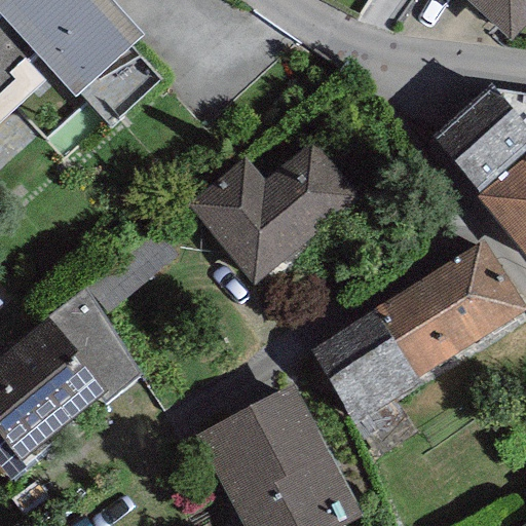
[(0,0),(0,115),(44,74),(31,60),(40,51),(76,89),(142,28),(115,0),(0,0)]
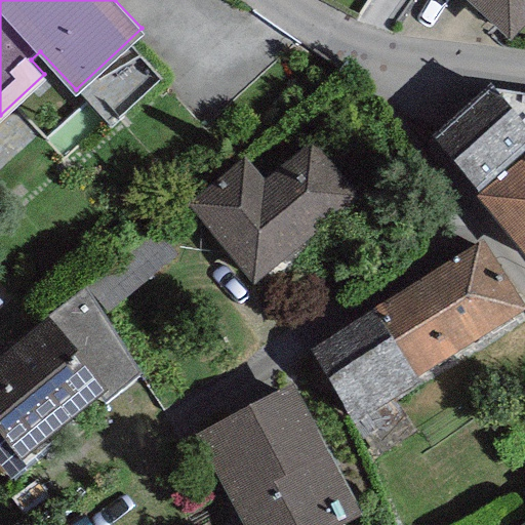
[(308,0),(286,0),(297,10),(308,0)]
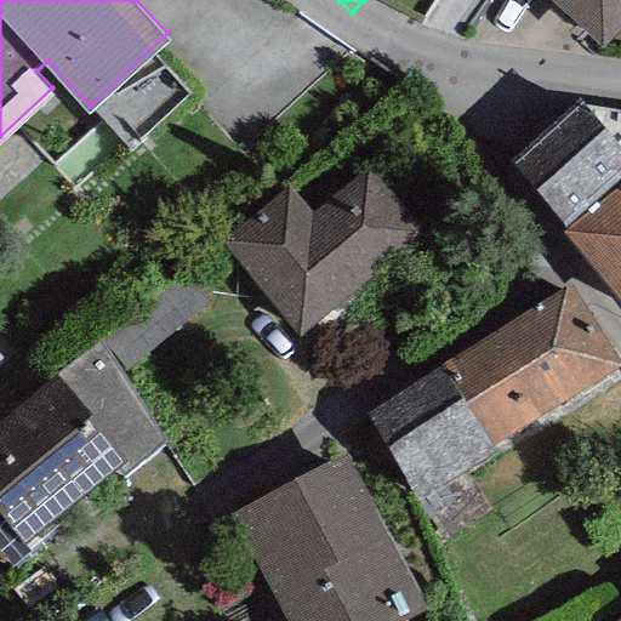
[(620,0),(531,0),(600,63),(620,41),(620,0)]
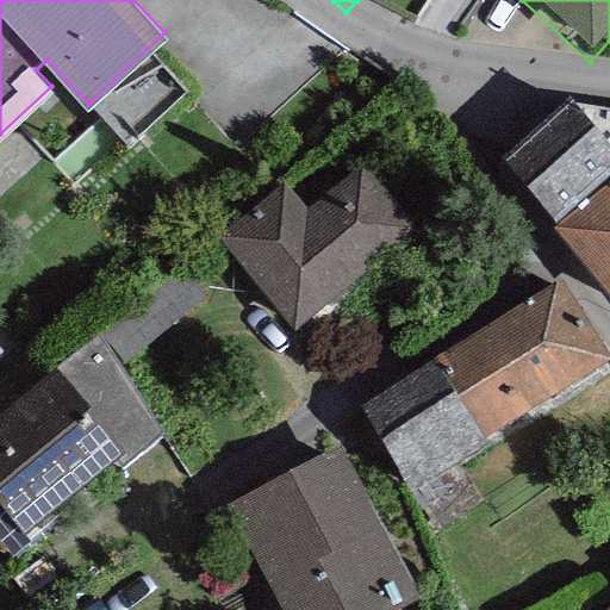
[(554,218),(609,168),(609,106),(582,103),(578,105),(571,97),(500,159),(554,218)]
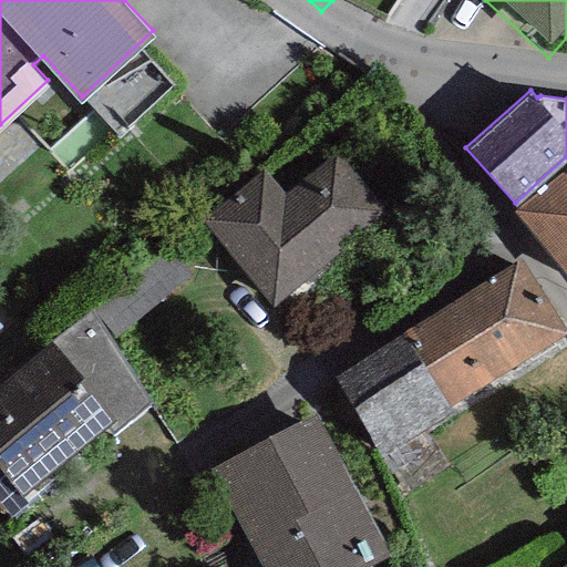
[(264,166),(203,217),(274,303),(388,210),(337,150),(286,192),(264,166)]
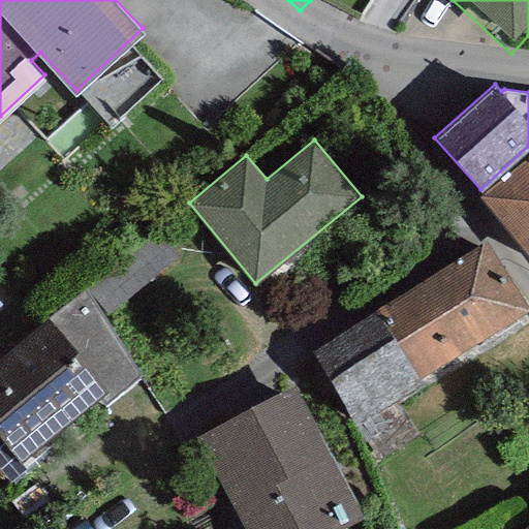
[(528,153),(478,195),(528,255),(528,153)]
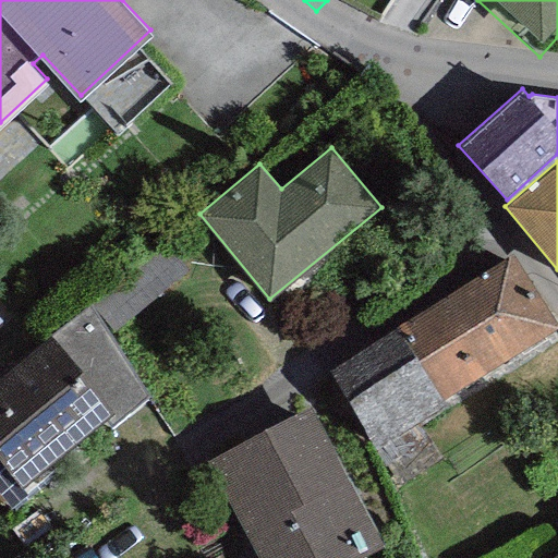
[(167,240),(89,301),(110,335),(189,268),(167,240)]
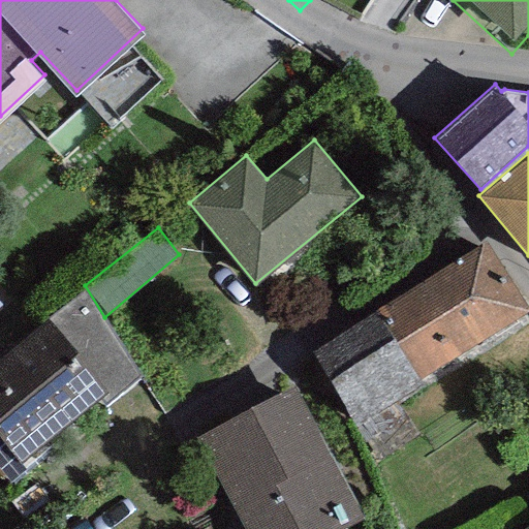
[(528,307),(486,239),(378,307),(421,376),(528,308),(528,307)]
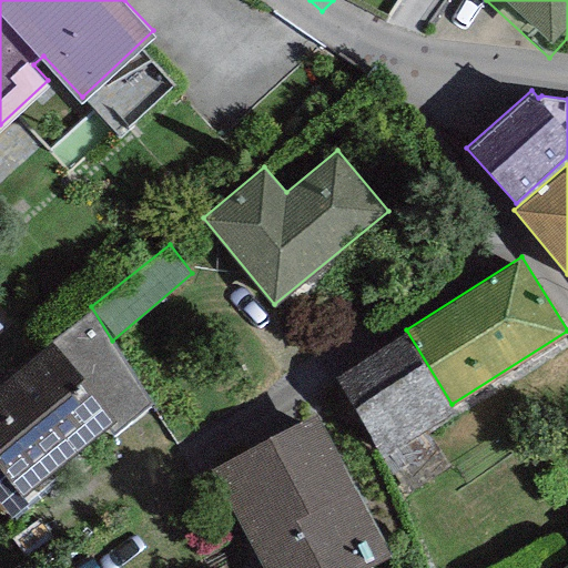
[(112,341),(91,306),(0,382),(0,499),(17,519),(84,460),(75,449),(105,425),(114,436),(151,405),(112,341)]
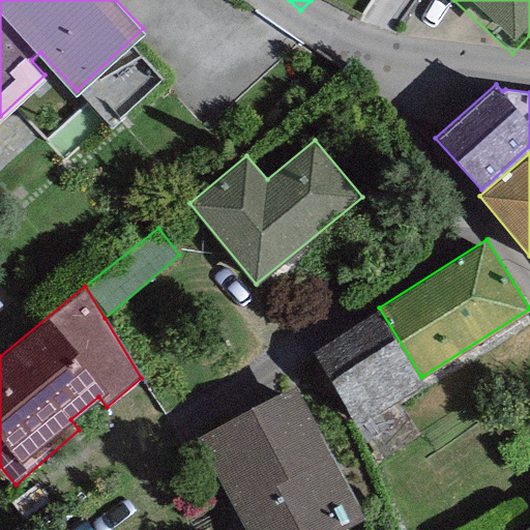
[(421,377),(379,307),(310,350),(355,424),(424,382),(421,377)]
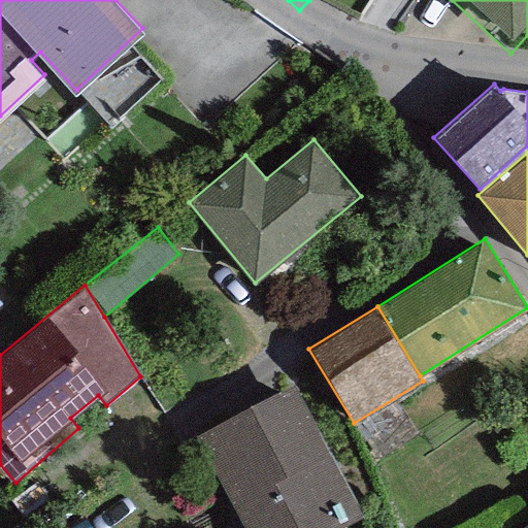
[(293,384),(195,434),(244,527),(323,527),(359,509),(293,384)]
